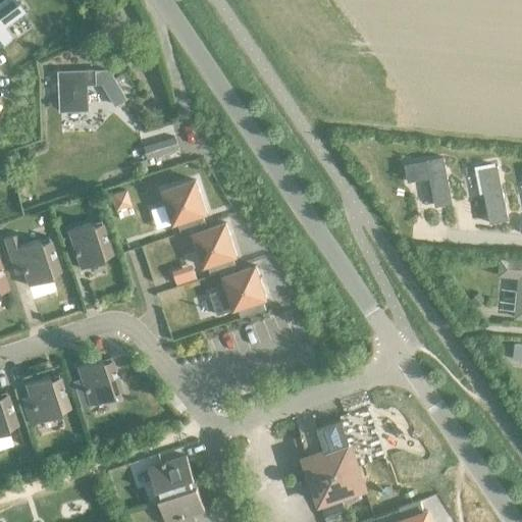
[(12,0),(6,0),(0,4),(0,44),(9,38),(1,27),(21,12),(12,0)]
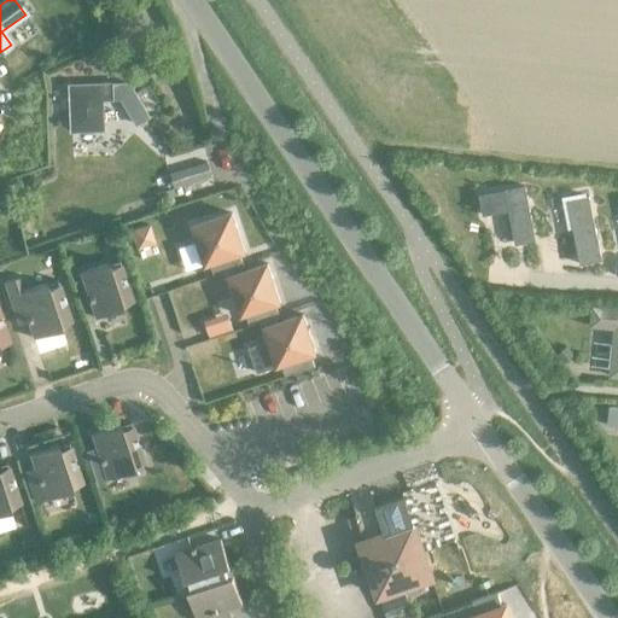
[(68,86),(69,133),(104,132),(103,101),(114,101),(114,99),(120,98),(130,116),(134,122),(135,124),(149,116),(129,82),(112,83),(100,83),(68,86)]
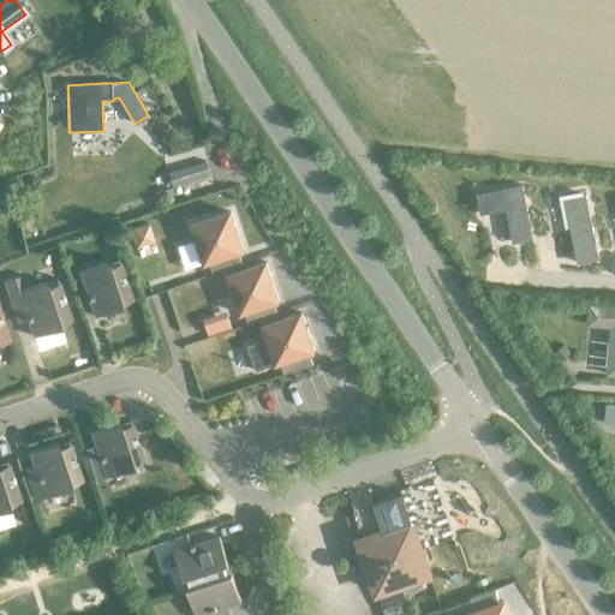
[(206,160),(169,172),(174,187),(210,175),(206,160)]
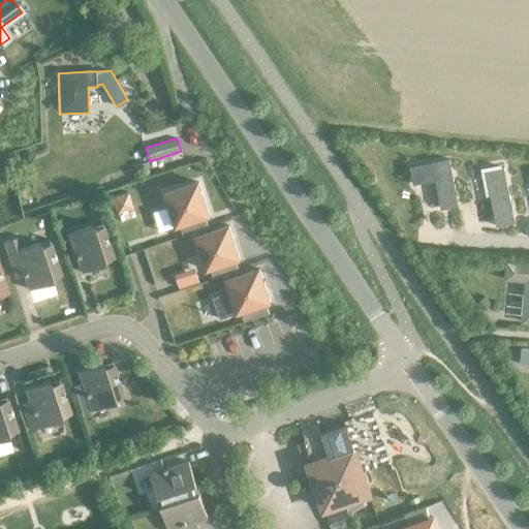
[(447,157),(407,164),(411,183),(434,179),(439,206),(456,203),(447,157)]
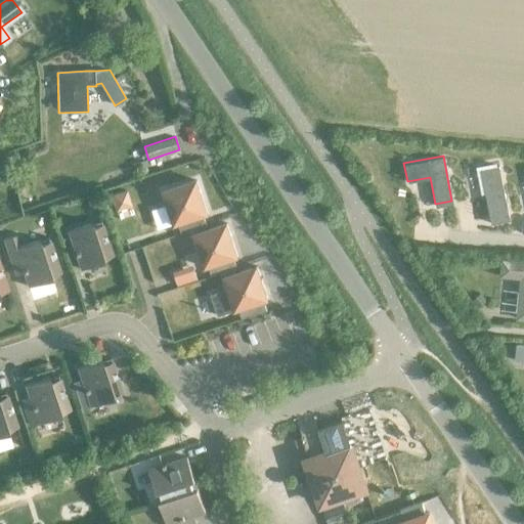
[(509,218),(497,164),(480,168),(490,222),(509,218)]
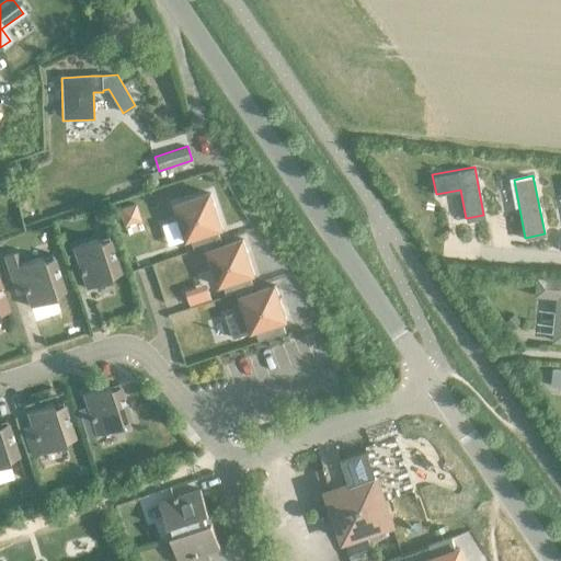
[(179,220),(161,226),(168,247),(185,241),(190,240),(193,251),(220,241),(216,231),(220,230),(209,194),(173,206),(179,220)]
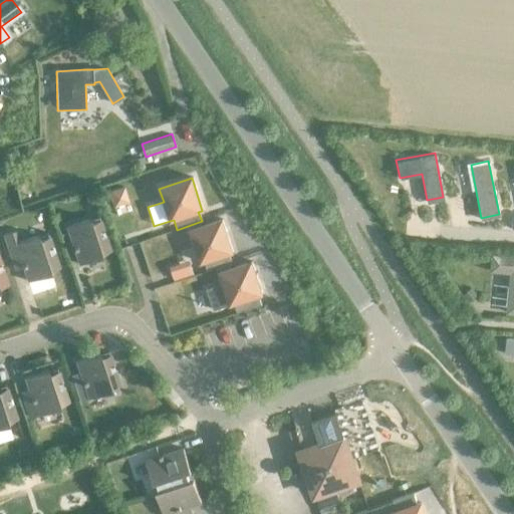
[(122,188),(108,193),(112,208),(127,203),(122,188)]
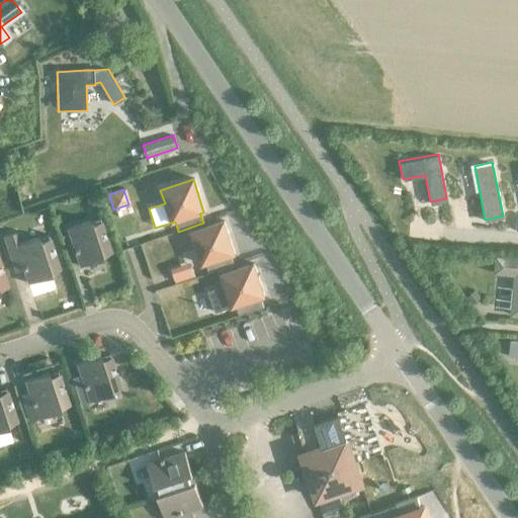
[(99,219),(66,229),(79,267),(102,259),(101,256),(110,253),(99,219)]
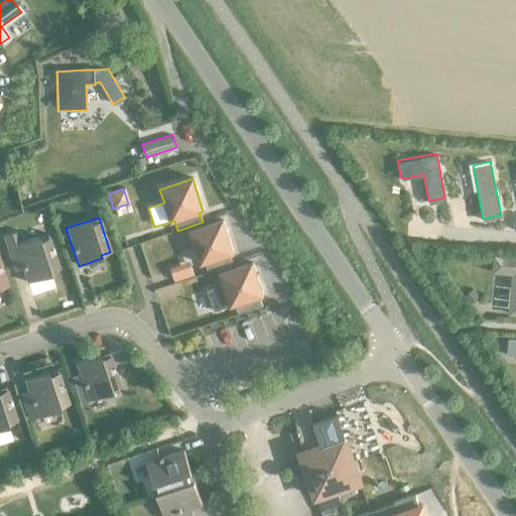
[(222,221),(189,232),(200,264),(204,263),(207,272),(232,264),(229,255),(233,254),(222,221)]
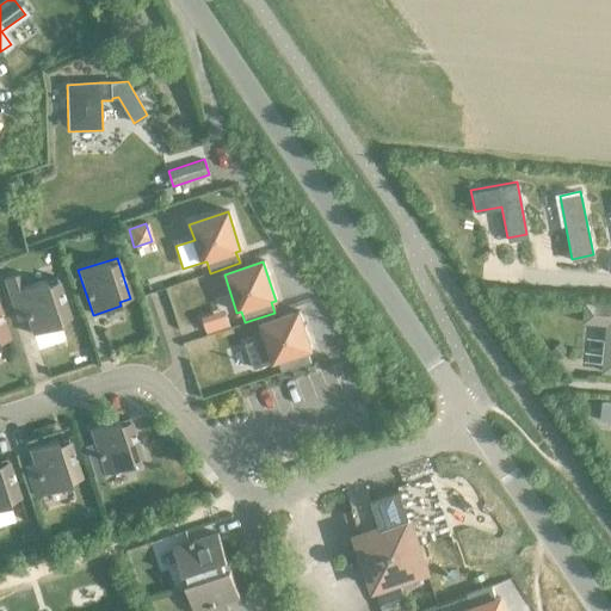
[(55,278),(20,289),(16,276),(4,279),(12,308),(22,306),(32,335),(60,326),(57,322),(69,319),(55,278)]
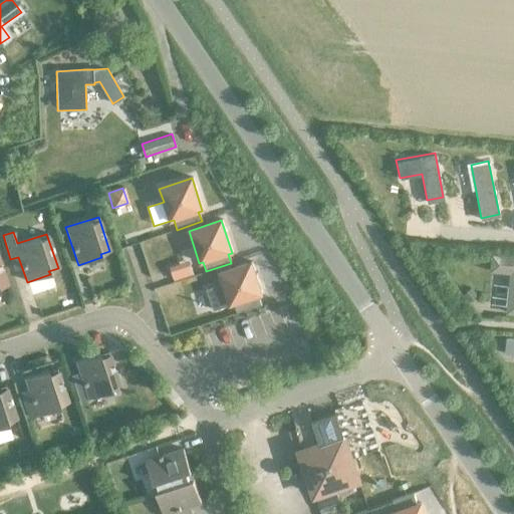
[(513,256),(492,254),(491,272),(511,274),(507,315),(513,315),(513,256)]
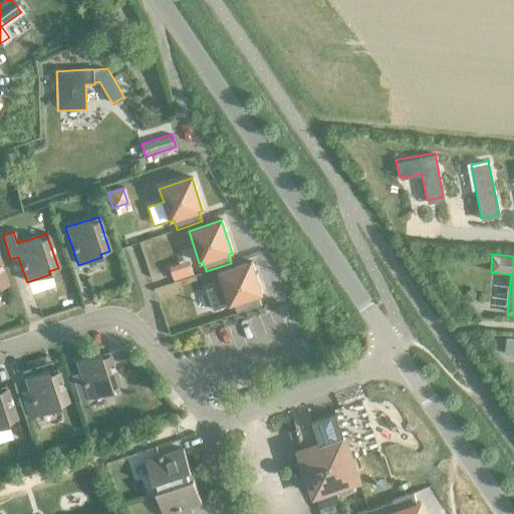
[(222,284),(206,290),(213,311),(229,305),(233,304),(236,313),(261,305),(258,296),(261,294),(251,262),(218,273),(222,284)]
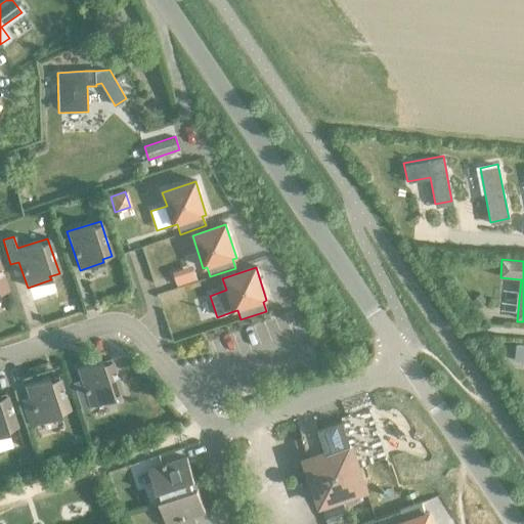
[(479,294),(470,301),(476,308),(484,300),(479,294)]
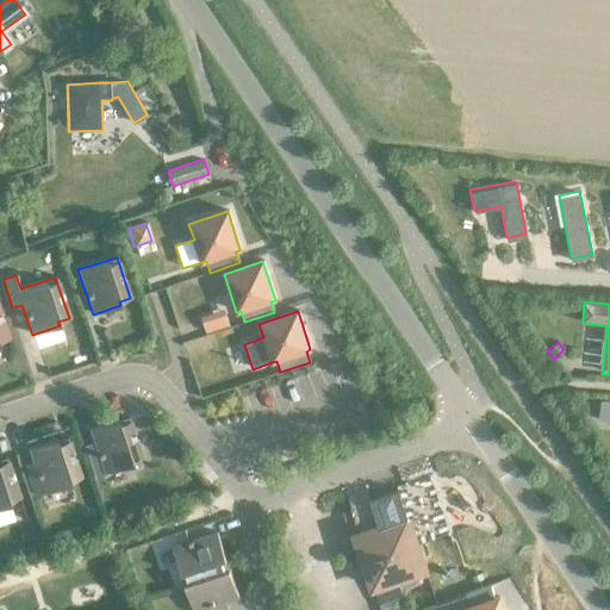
[(609,400),(601,399),(598,419),(609,421),(609,400)]
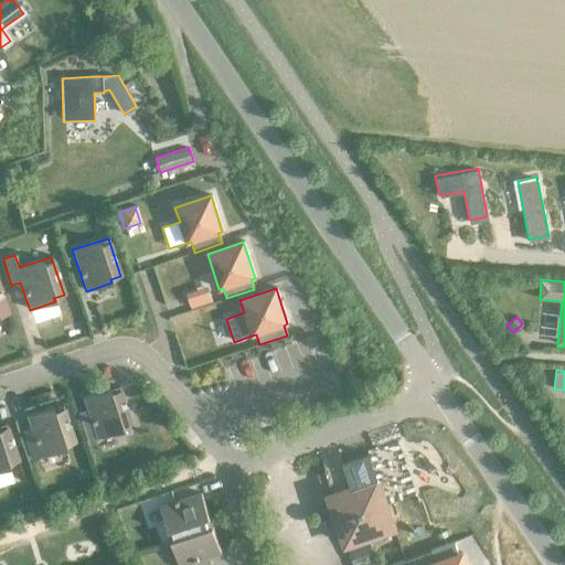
[(118,386),(83,397),(96,439),(121,430),(120,427),(130,424),(118,386)]
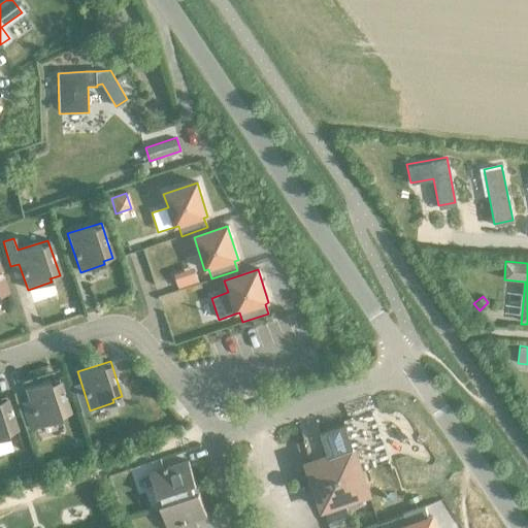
[(58,377),(24,389),(37,428),(61,420),(60,417),(69,414),(58,377)]
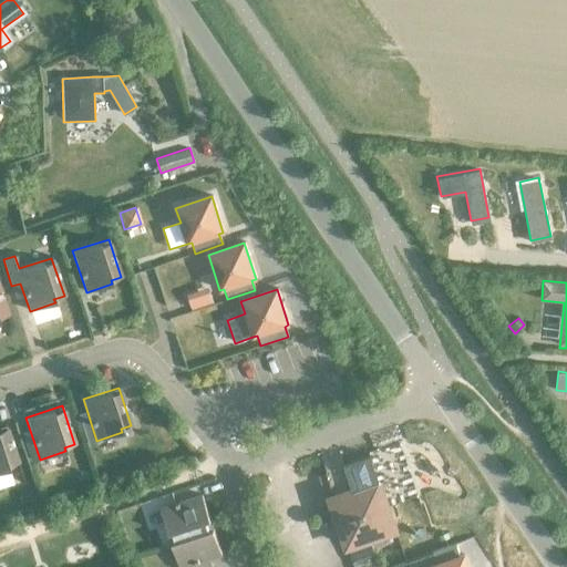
[(0,472),(8,470),(7,466),(18,463),(4,424),(0,425),(0,472)]
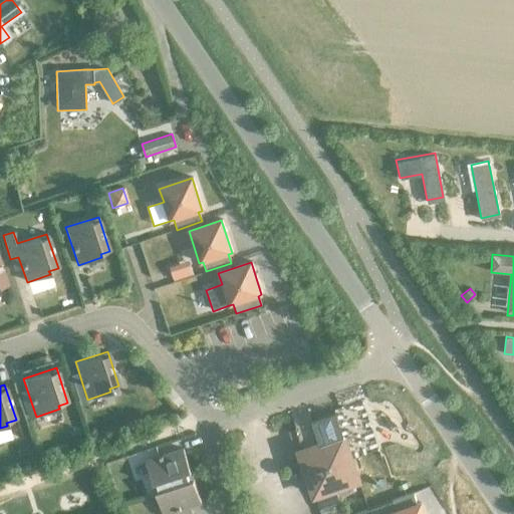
[(319,445),(299,452),(314,496),(357,481),(342,437),(341,438),(334,416),(312,424),(319,445)]
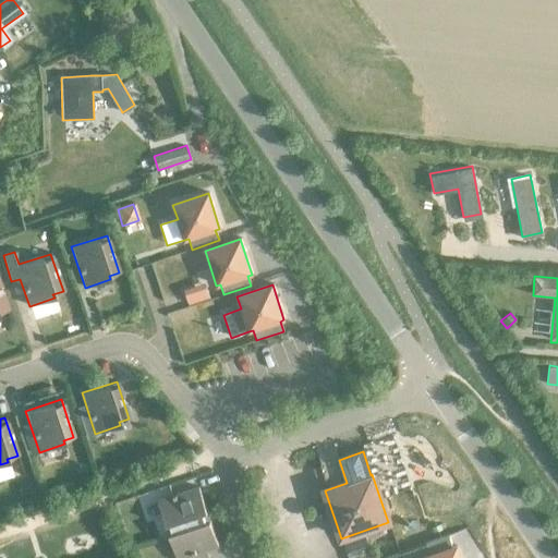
[(169,525),(172,534),(189,529),(185,520),(203,513),(206,512),(198,487),(157,501),(166,526),(169,525)]
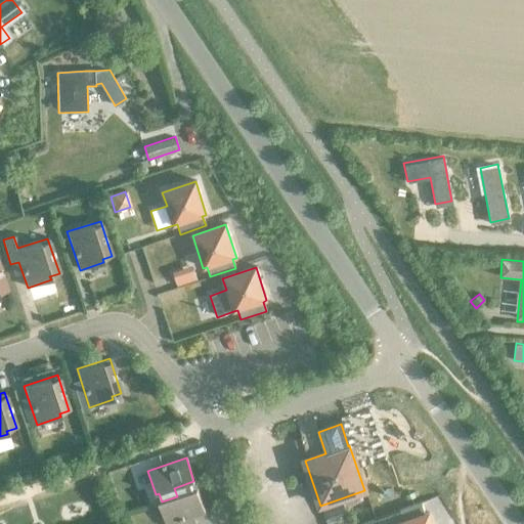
[(177,496),(162,501),(158,503),(165,523),(180,523),(180,521),(204,513),(197,489),(192,491),(190,482),(174,488),(177,496)]
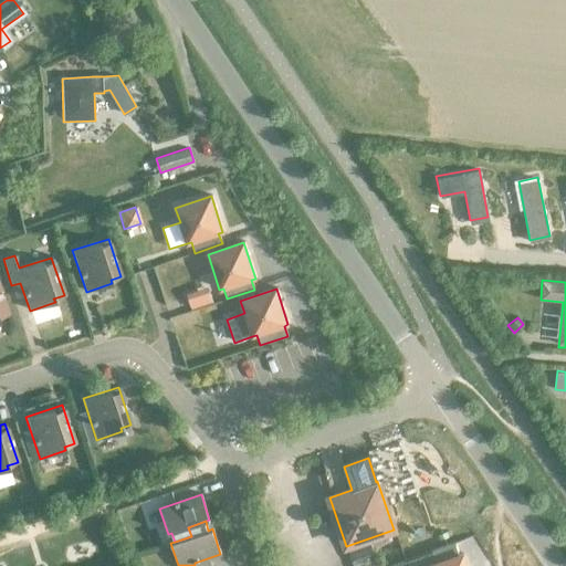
[(369,542),(347,549),(350,562),(374,554),(369,542)]
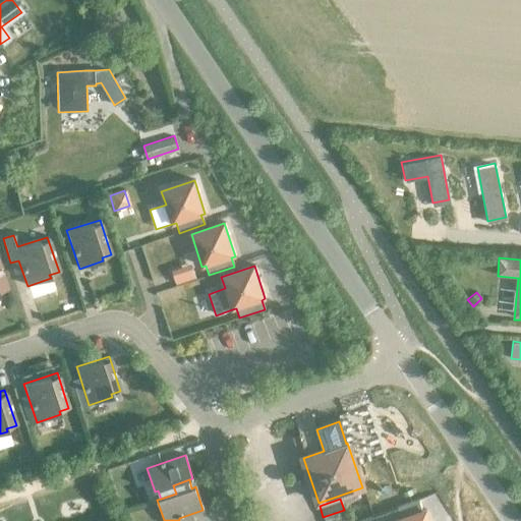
[(401,519),(395,520),(428,520),(425,511),(422,512),(418,501),(418,500),(397,508),(397,509),(398,508),(401,519)]
